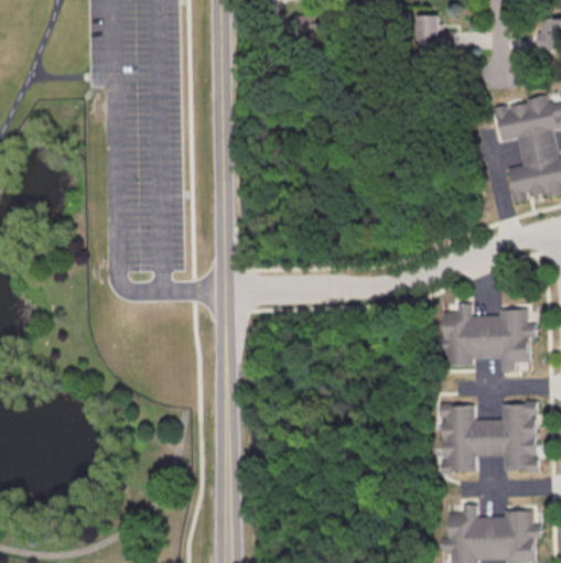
[(418,42),(418,14),(439,13),(439,23),(442,23),(442,31),(455,30),(455,49),(439,49),(439,41),(418,42)]
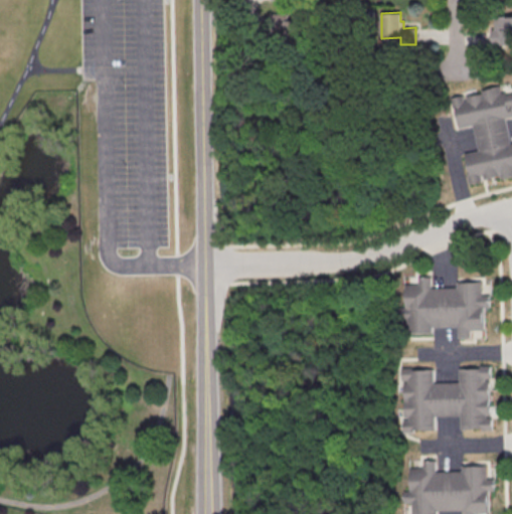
[(271,30),(271,13),(287,13),(287,19),(306,19),(306,44),(287,44),(286,30),(271,30)]
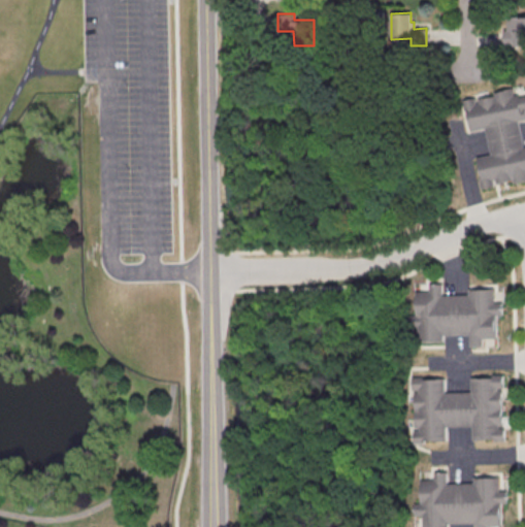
[(505,17),(524,17),(524,44),(505,44),(505,17)]
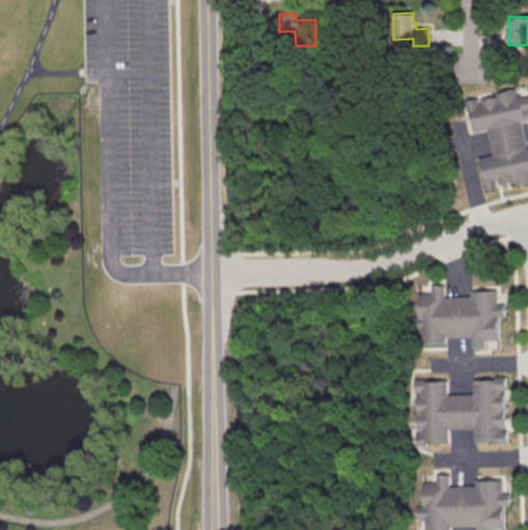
[(527,96),(519,99),(518,95),(513,96),(512,89),(494,93),(495,98),(479,101),(480,105),(475,106),(474,100),(464,103),(465,109),(468,109),(473,132),(487,129),(493,156),(479,159),(483,179),(481,180),(483,190),(494,187),(493,182),(496,180),(497,185),(513,182),(513,185),(527,182),(527,146),(525,147),(520,122),(527,120),(527,115),(527,111),(527,96)]
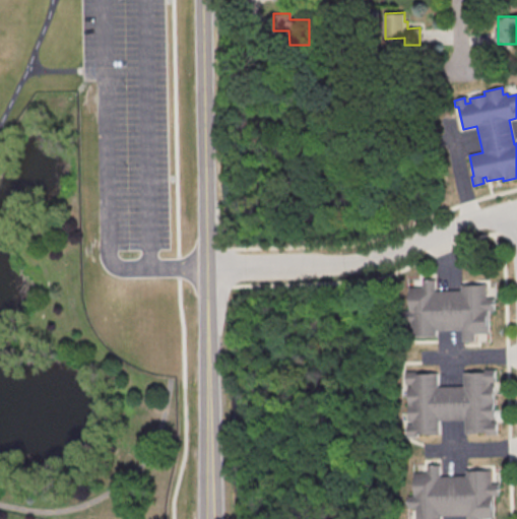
[(410,337),(409,322),(402,323),(402,309),(408,309),(408,286),(422,286),(422,279),(434,279),(434,290),(460,289),(460,285),(485,284),(485,298),(493,298),(493,310),(487,310),(488,332),(474,333),(474,340),(461,340),(461,329),(437,330),(437,336),(410,337)]
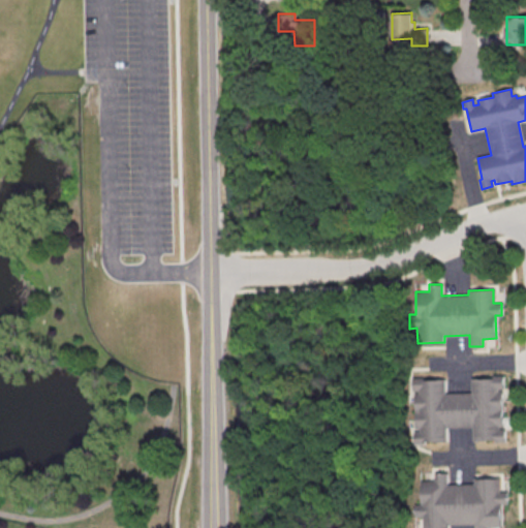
[(412,445),(412,431),(419,431),(418,429),(414,430),(413,394),(418,394),(418,392),(411,392),(411,378),(420,378),(420,380),(443,380),(444,395),(470,394),(470,380),(492,379),(492,377),(501,376),(502,389),(496,389),(496,392),(501,392),(501,428),(498,428),(498,430),(503,429),(503,443),(492,443),(492,440),(472,441),(471,428),(445,428),(445,441),(425,442),(425,444),(412,445)]
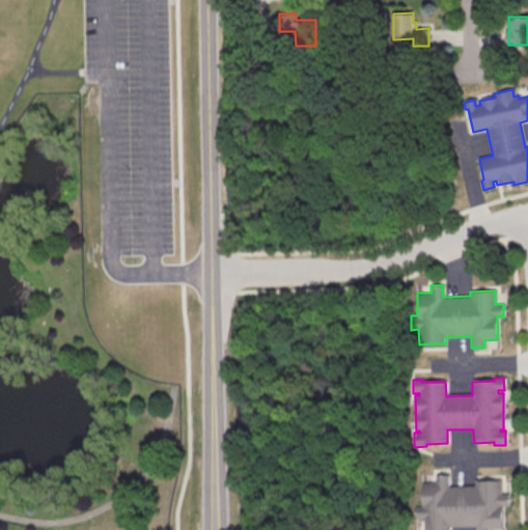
[(423,529),(423,520),(416,520),(415,506),(422,506),(421,483),(436,482),(435,475),(447,475),(448,486),(475,486),(474,481),(499,480),(499,494),(507,494),(507,506),(502,506),(502,529),(489,529),(475,529),(475,527),(450,527),(450,529),(423,529)]
